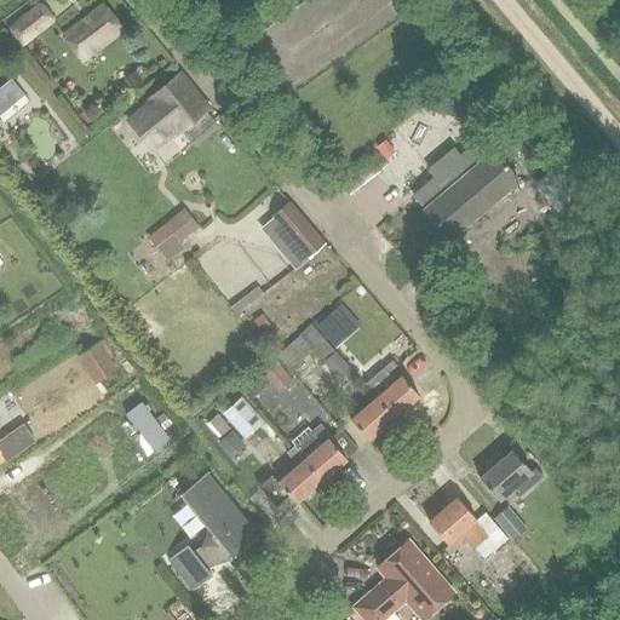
[(39,4),(5,32),(21,50),(55,23),(39,4)]
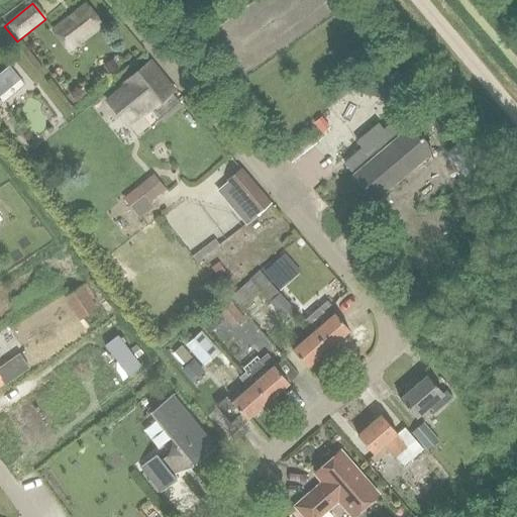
[(102,26),(86,6),(54,31),(70,52),(102,26)]
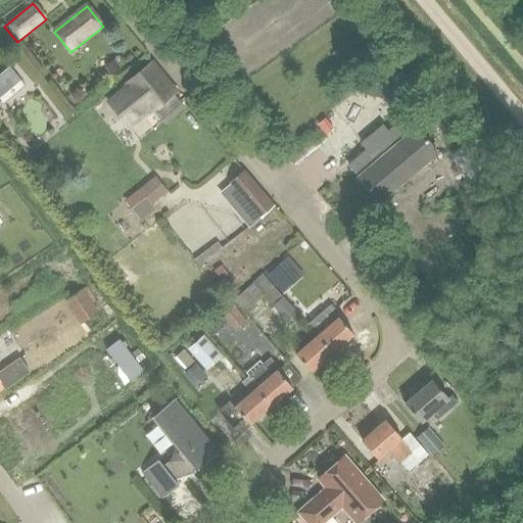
[(114,60),(104,68),(111,78),(122,70),(114,60)]
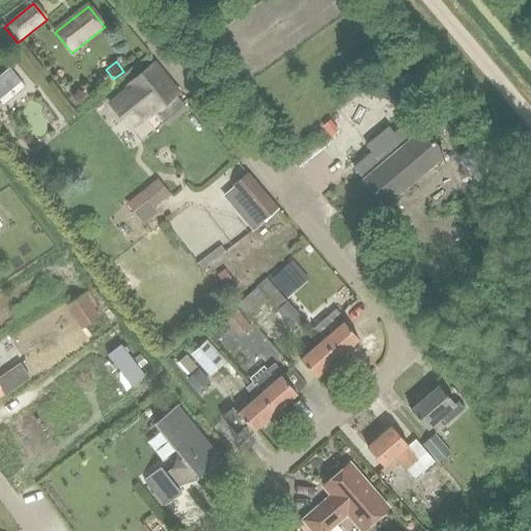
[(178,94),(159,70),(155,64),(128,86),(130,88),(110,104),(132,131),(151,114),(152,116),(156,114),(176,95),(178,94)]
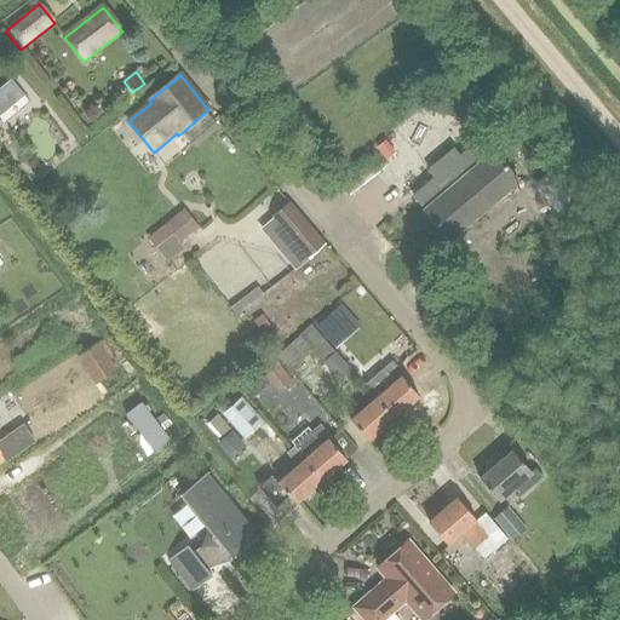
[(0,116),(24,96),(11,80),(0,90),(0,116)]
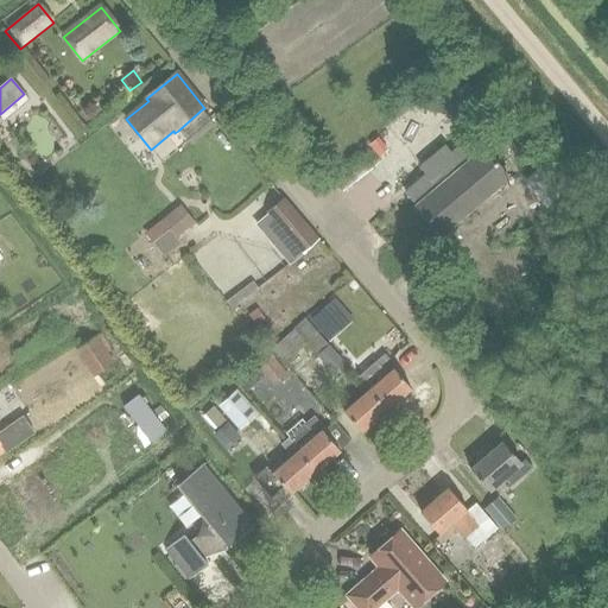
[(202,109),(178,131),(190,145),(215,125),(202,109)]
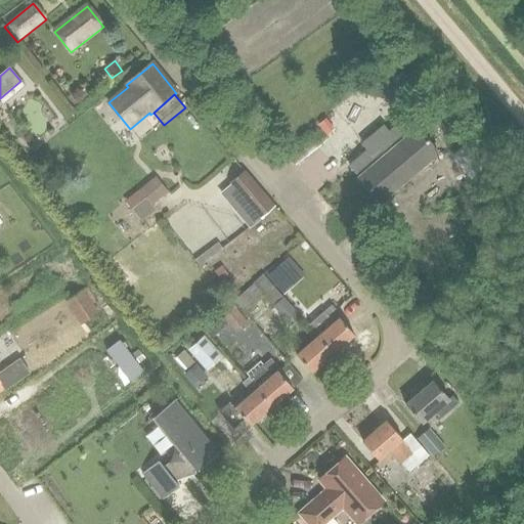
[(380,204),(438,155),(417,129),(406,119),(389,134),(383,127),(362,145),(367,151),(349,167),(359,178),(358,178),(380,204)]
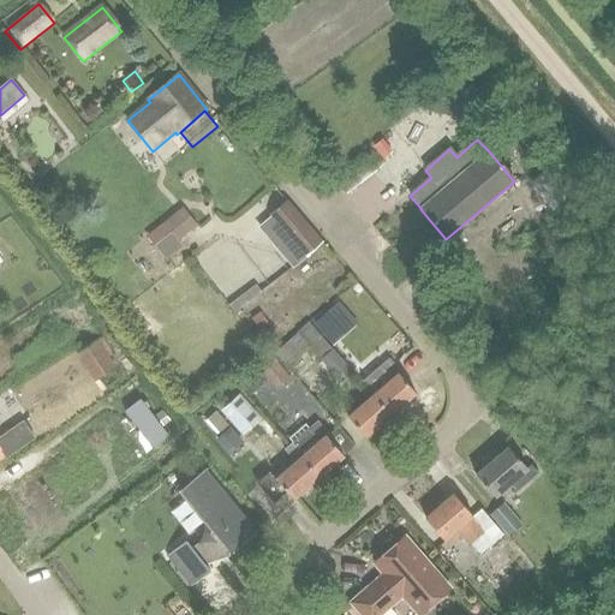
[(383,160),(392,151),(383,141),(374,148),(383,160)]
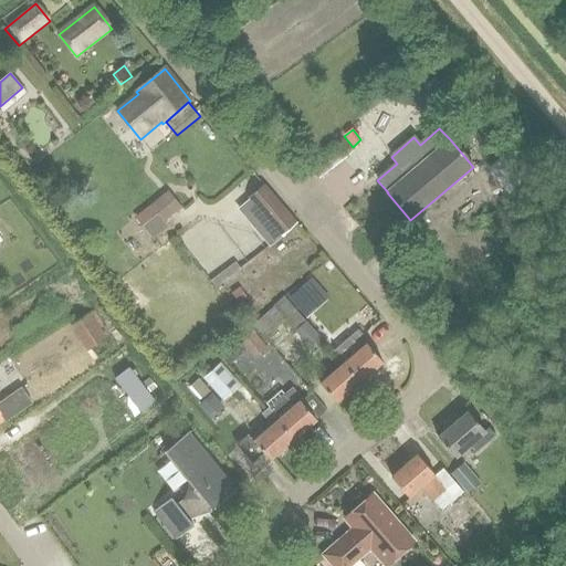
[(514,146),(486,169),(493,177),(509,195),(535,171),(521,154),(514,146)]
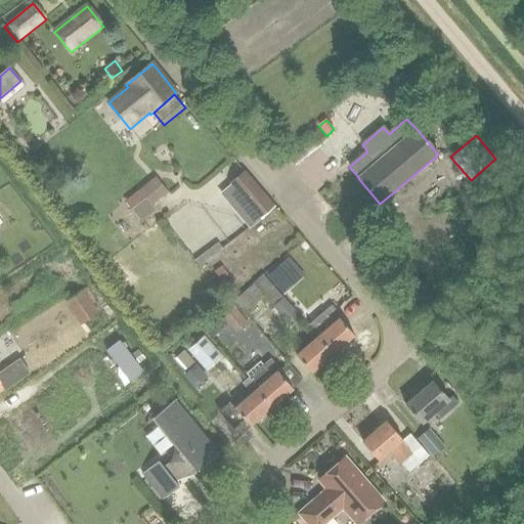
[(250,231),(261,222),(276,209),(247,175),(221,198),(250,231)]
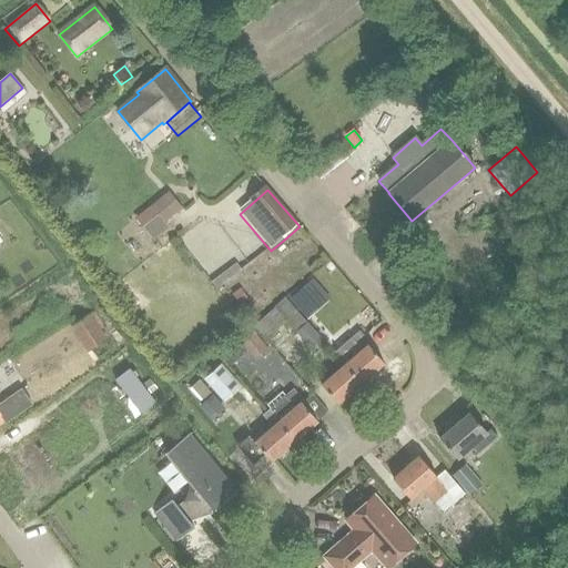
[(162,198),(151,206),(165,224),(176,215),(162,198)]
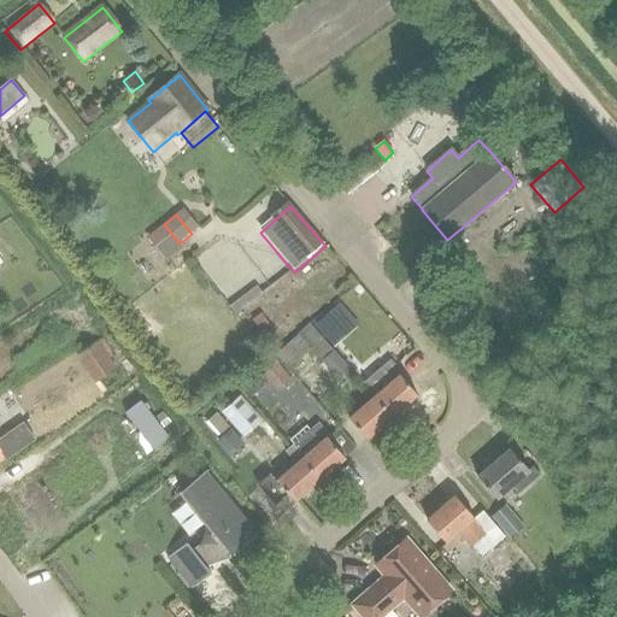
[(156,231),(147,238),(166,262),(183,248),(180,244),(164,224),(156,231)]
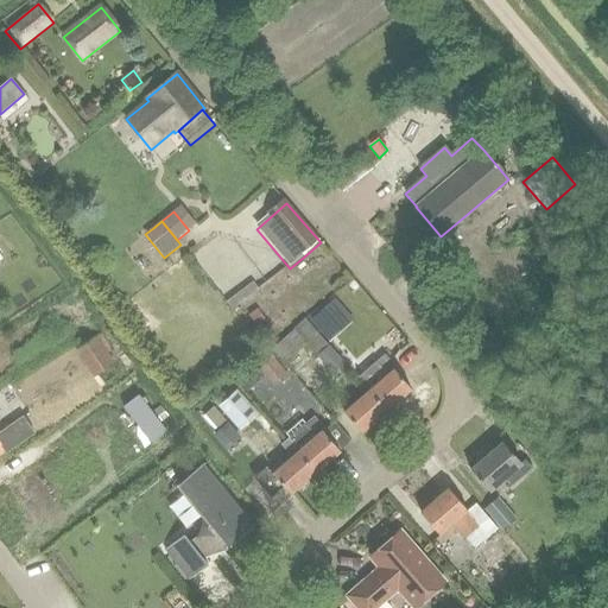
[(252,284),(227,304),(232,311),(258,291),(252,284)]
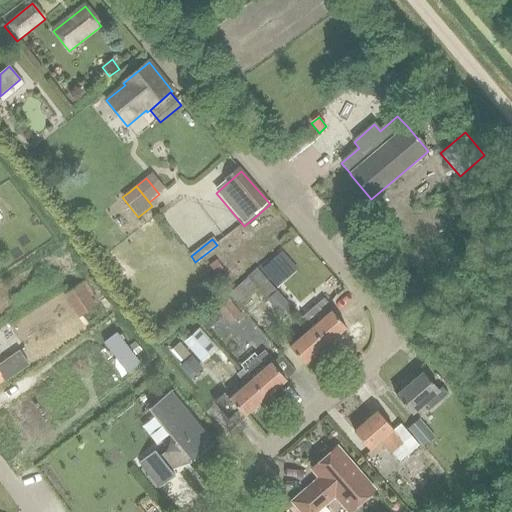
[(270,263),(261,271),(269,279),(272,283),(291,266),(280,254),(270,263)]
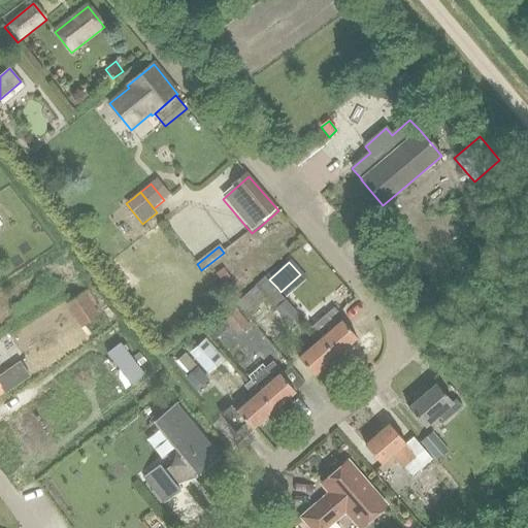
[(223,269),(216,274),(223,285),(230,279),(223,269)]
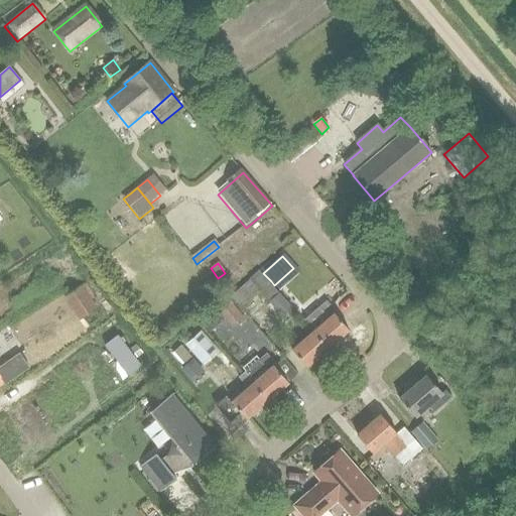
[(82,286),(63,298),(80,321),(98,308),(92,300),(83,286),(82,286)]
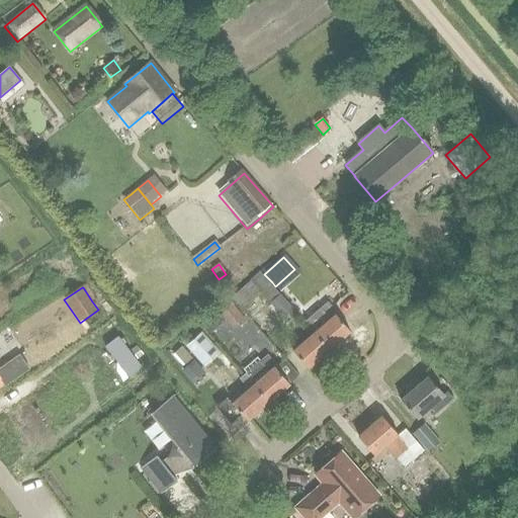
[(239,291),(232,297),(241,308),(248,301),(239,291)]
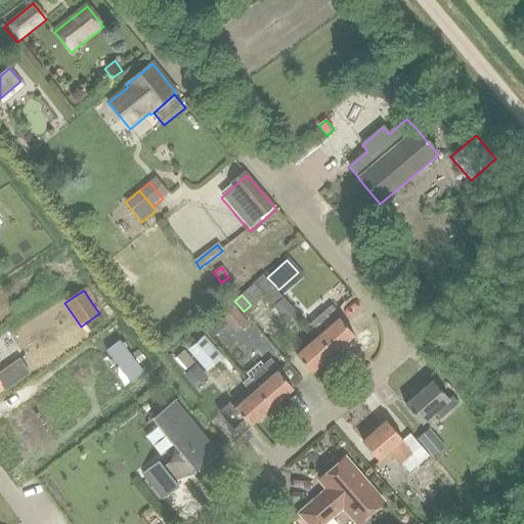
[(285,299),(274,308),(291,328),(301,318),(285,299)]
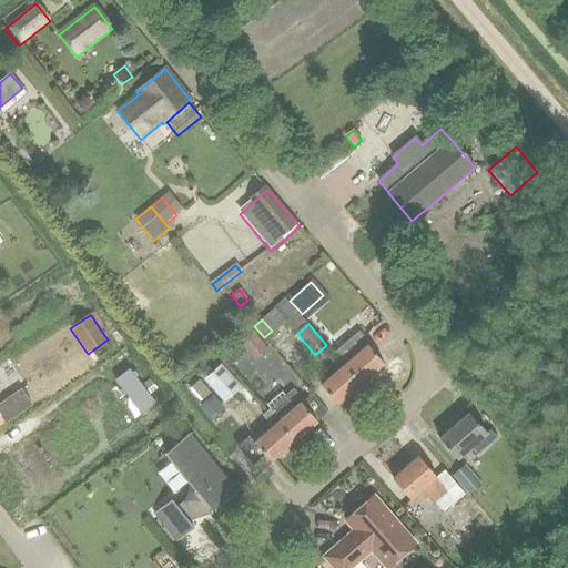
[(270,352),(252,331),(239,342),(256,363),(270,352)]
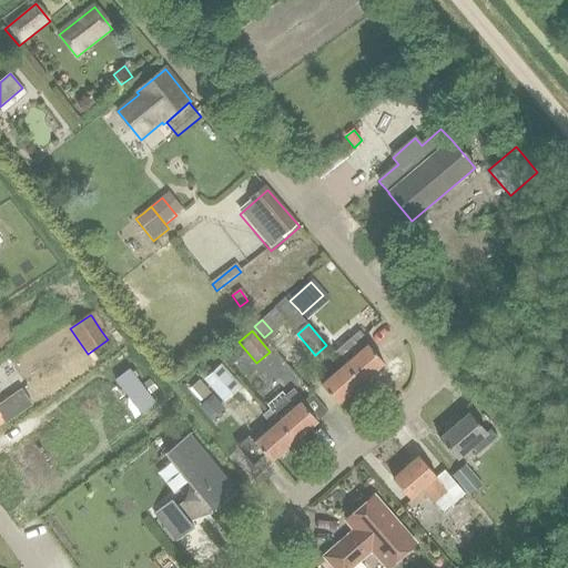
[(345,366),(362,384),(384,364),(368,346),(369,345),(359,333),(337,353),(347,364),(345,366)]
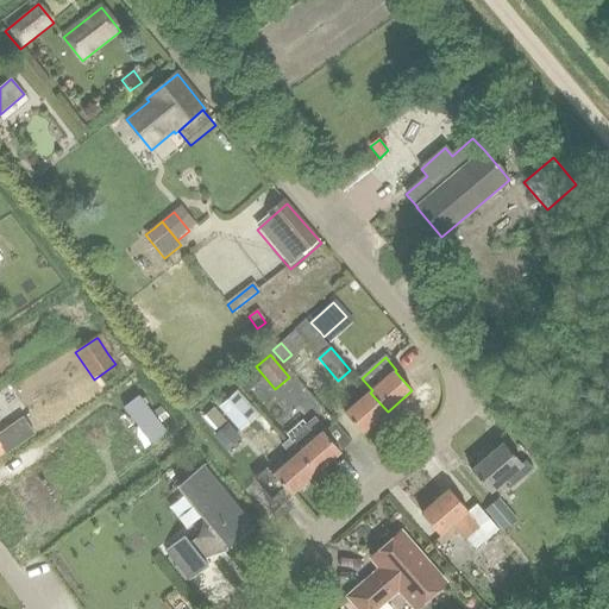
[(370,393),(372,390),(362,378),(353,384),(364,397),(345,414),(362,434),(388,412),(370,393)]
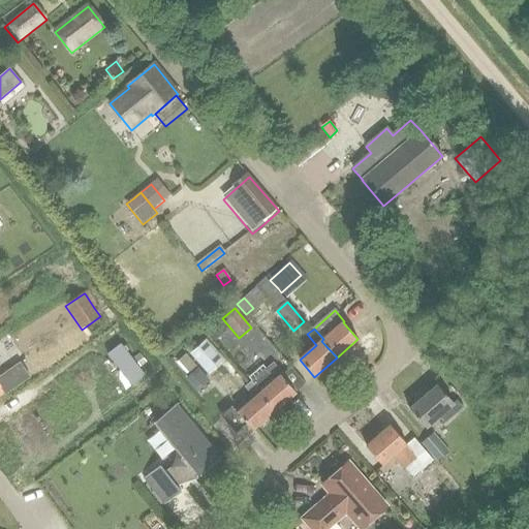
[(206,340),(190,354),(209,375),(224,360),(206,340)]
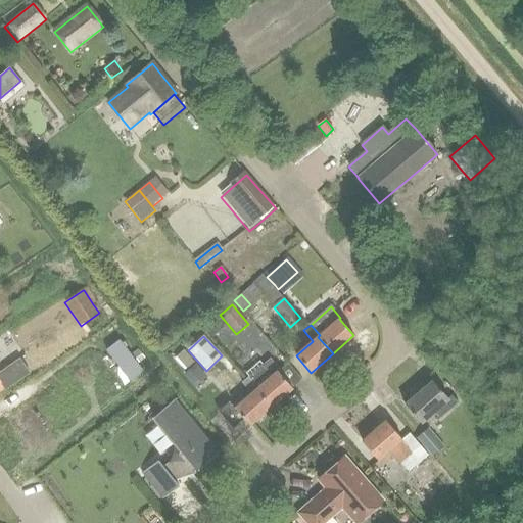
[(0,369),(0,376),(7,387),(31,372),(19,357),(0,369)]
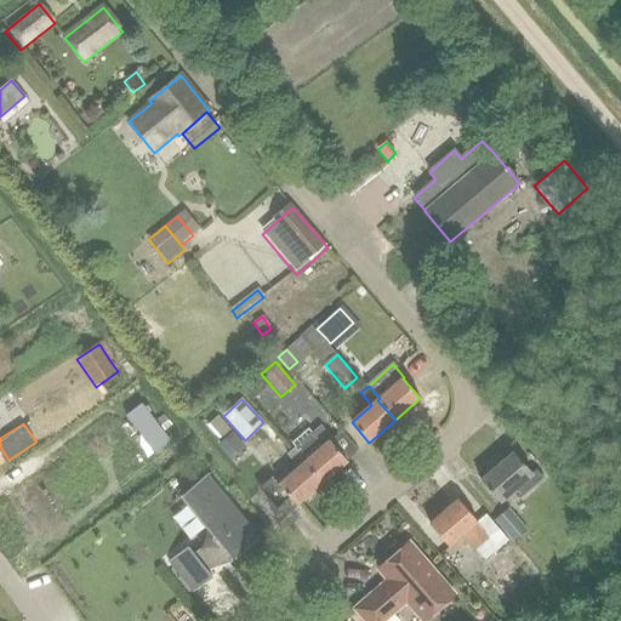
[(307,461),(305,462),(323,483),(347,461),(330,442),(332,439),(320,426),(313,433),(324,446),(307,461)]
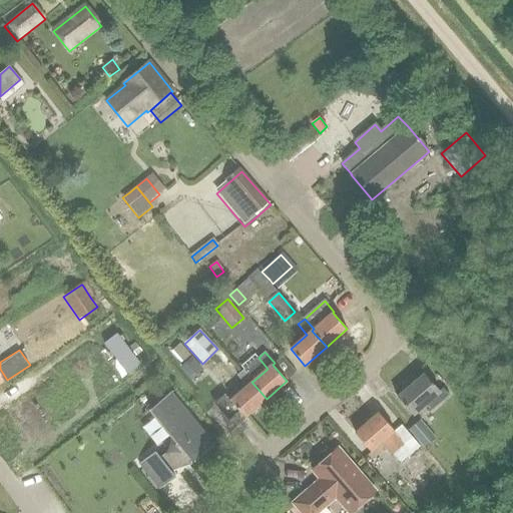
[(268,369),(259,358),(254,354),(240,367),(244,370),(253,381),(268,369)]
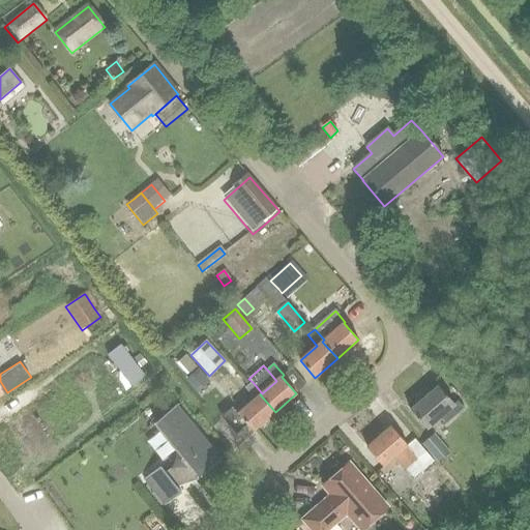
[(195,389),(206,379),(199,370),(186,380),(195,389)]
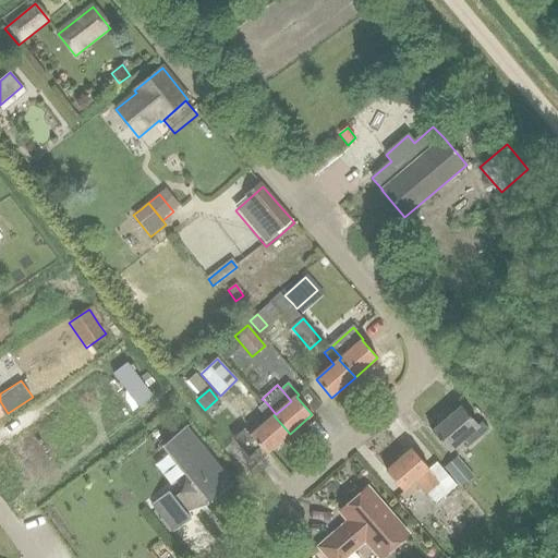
[(256,398),(245,408),(253,416),(259,410),(268,421),(251,436),(266,453),(290,434),(274,415),(276,414),(266,402),(263,405),(256,398)]
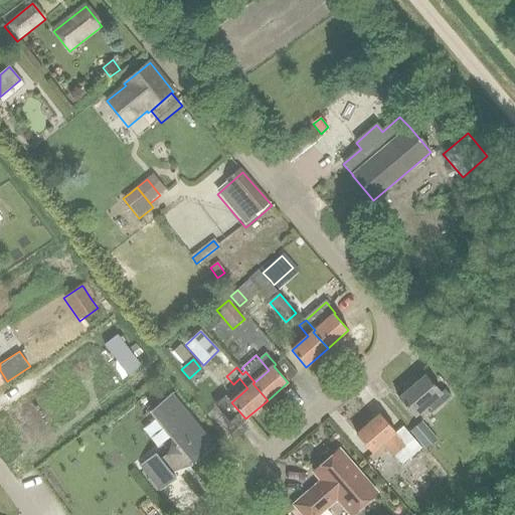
[(399,400),(415,418),(427,407),(434,415),(450,401),(426,375),(399,400)]
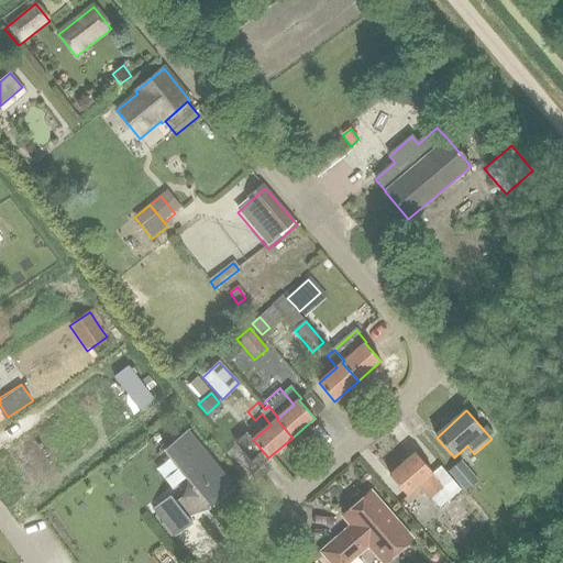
[(176,504),(170,496),(153,509),(176,538),(192,523),(185,515),(207,498),(211,505),(208,507),(209,508),(235,486),(232,488),(187,433),(190,430),(189,429),(163,451),(164,452),(167,450),(197,487),(176,504)]
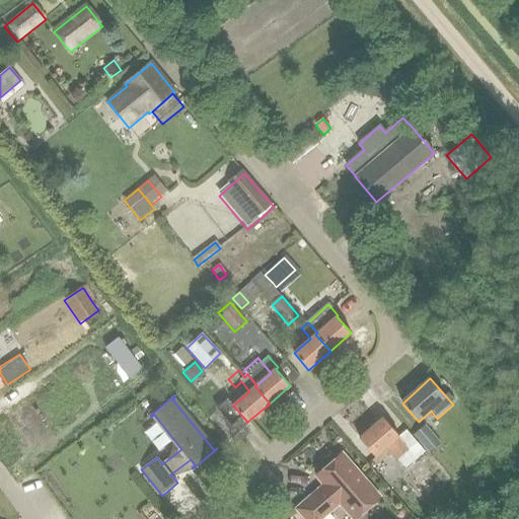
[(386,448),(405,470),(425,453),(406,432),(397,439),(399,437),(382,418),(359,439),(375,457),(386,448)]
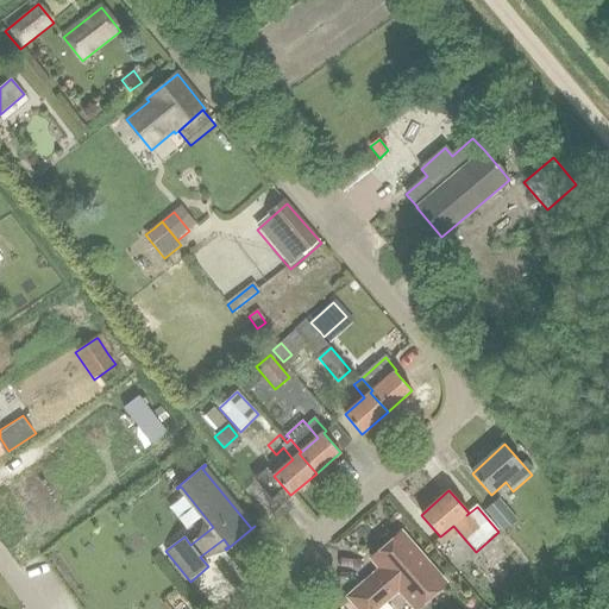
[(498,498),(485,510),(504,532),(518,520),(498,498)]
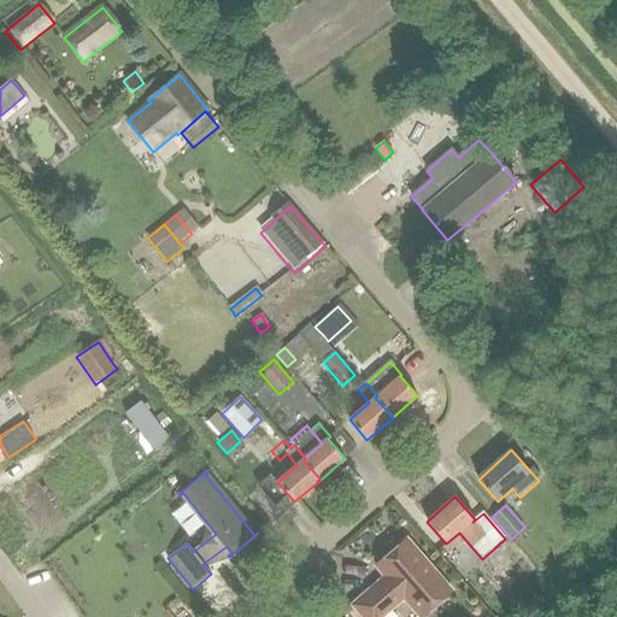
[(422,616),(452,592),(406,539),(375,566),(385,577),(352,606),(360,616),(395,616),(391,610),(404,599),(418,616),(422,616)]
